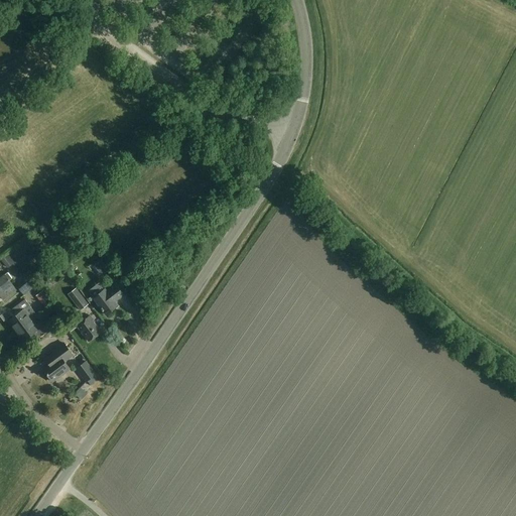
[(8,255),(1,260),(7,268),(14,263),(8,255)]
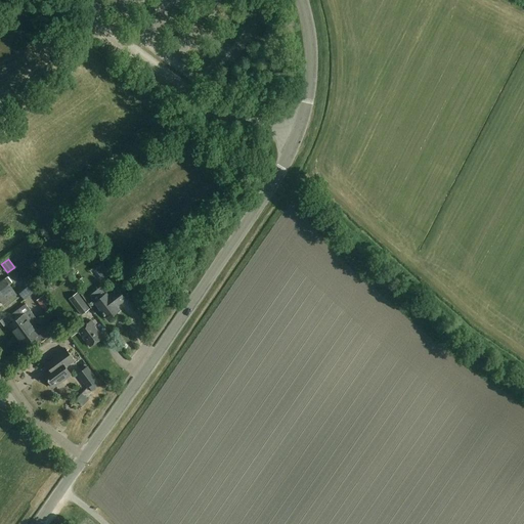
[(100,281),(112,273),(104,263),(93,271),(100,281)]
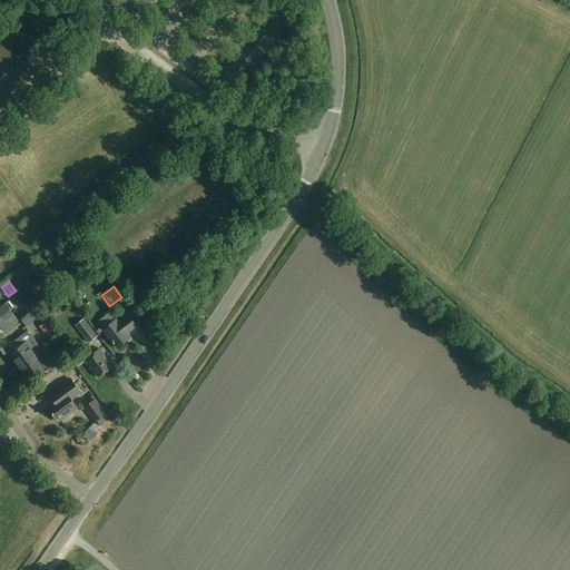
[(0,306),(0,326),(5,332),(19,321),(11,311),(15,308),(9,302),(6,304),(5,303),(0,306)]
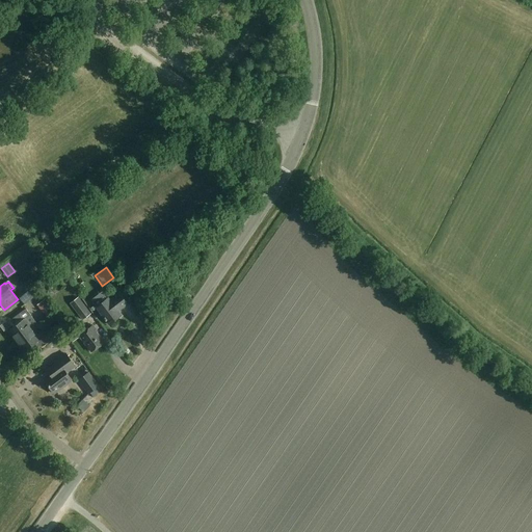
[(26,304),(42,292),(34,284),(19,297),(26,304)]
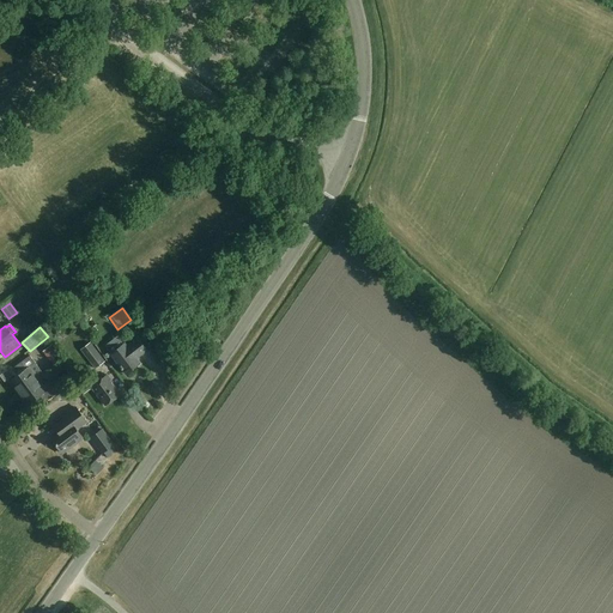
[(146,350),(137,338),(126,345),(123,343),(109,353),(125,374),(139,363),(135,358),(146,350)]
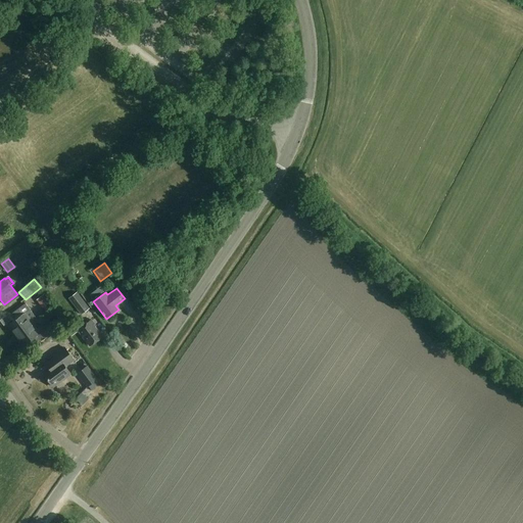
[(82,316),(90,308),(78,292),(69,298),(82,316)]
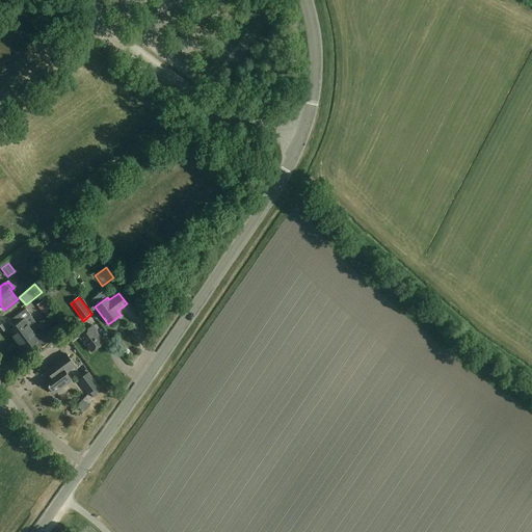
[(37,304),(48,317),(56,311),(46,298),(37,304)]
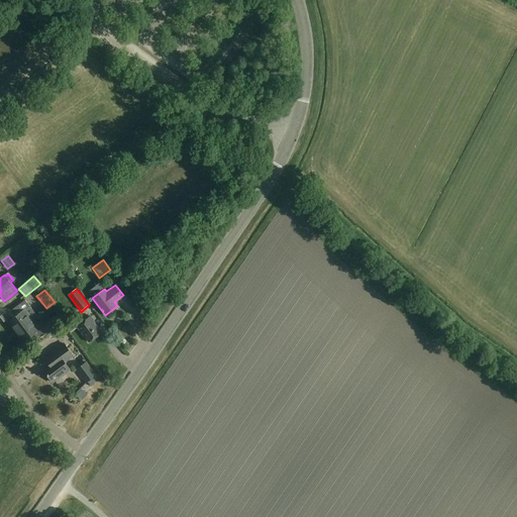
[(36,315),(25,300),(10,311),(15,316),(8,321),(15,331),(31,319),(36,315)]
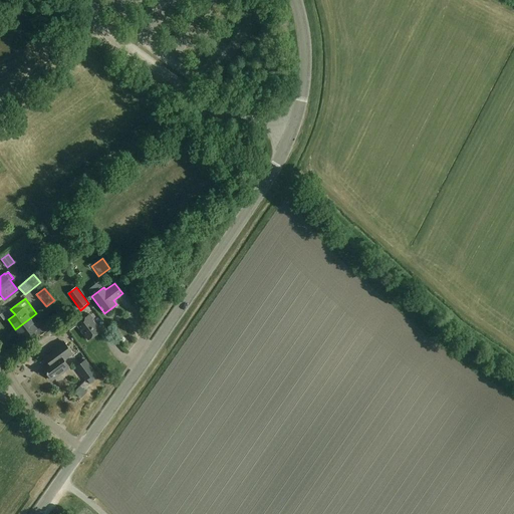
[(87,339),(99,329),(92,319),(93,319),(89,313),(75,323),(77,325),(87,339)]
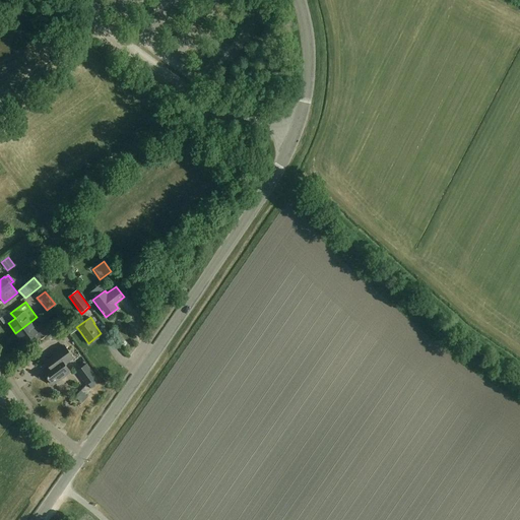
[(31,321),(15,333),(22,344),(34,335),(39,340),(50,332),(42,322),(36,326),(31,321)]
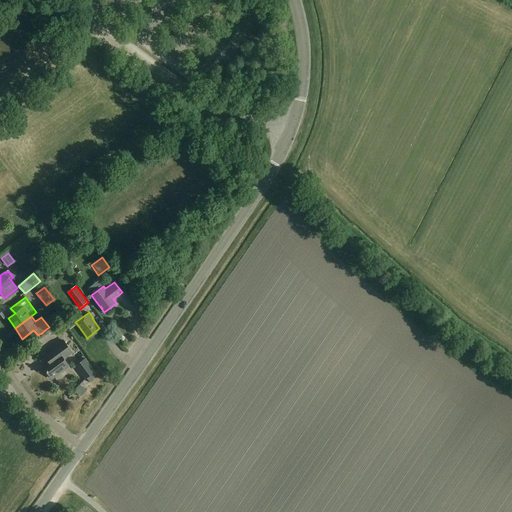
[(65,321),(70,329),(77,324),(75,322),(71,317),(65,321)]
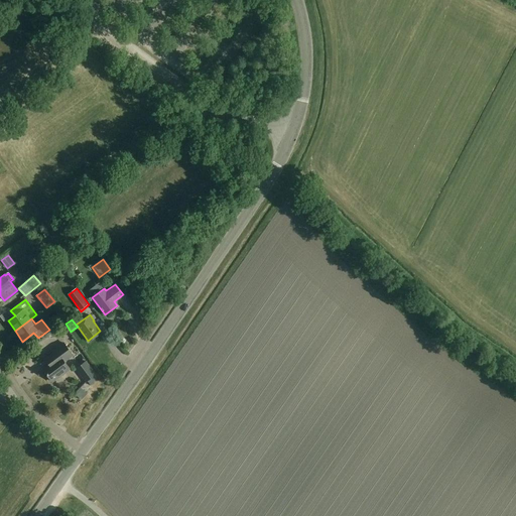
[(48,363),(44,366),(41,368),(51,381),(69,369),(63,361),(72,355),(62,343),(48,354),(48,355),(44,358),(48,363)]
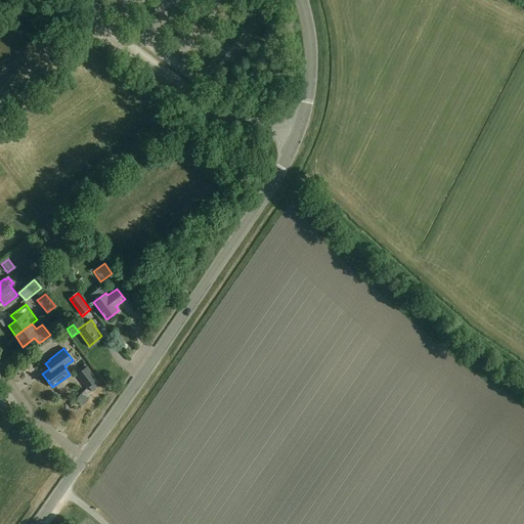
[(87,389),(98,381),(88,366),(78,375),(87,389)]
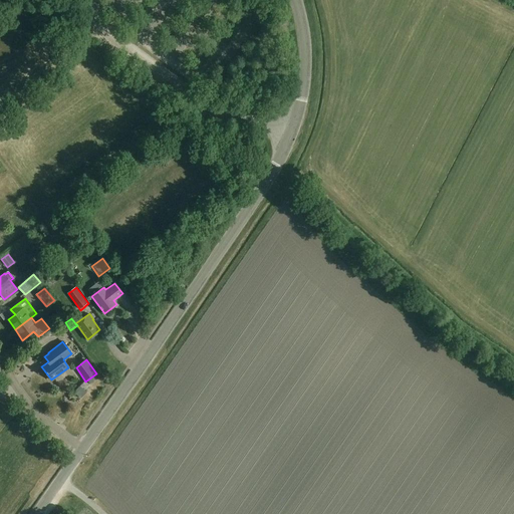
[(87,394),(80,387),(74,394),(80,400),(87,394)]
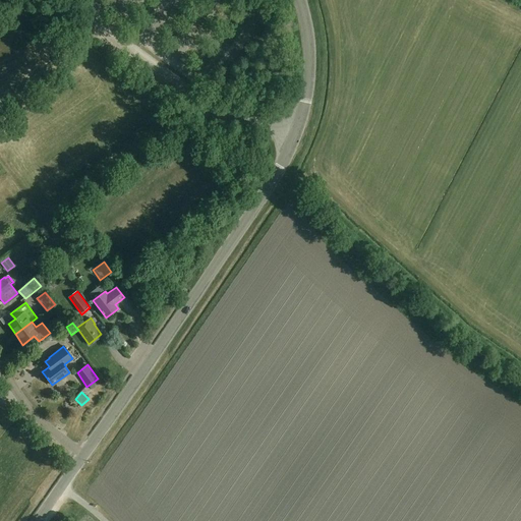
All buildings are outlined.
